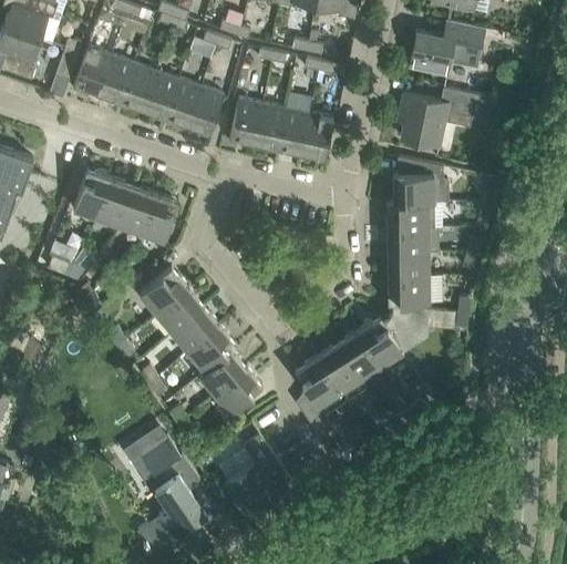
[(52,19),(49,17),(29,9),(31,0),(4,0),(1,9),(9,11),(3,26),(41,39),(52,42),(61,17),(54,13),(52,19)]
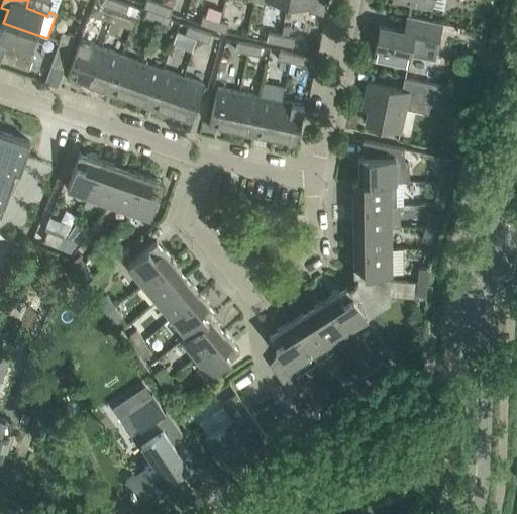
[(28,0),(26,8),(44,15),(47,17),(49,12),(56,15),(61,0),(28,0)]
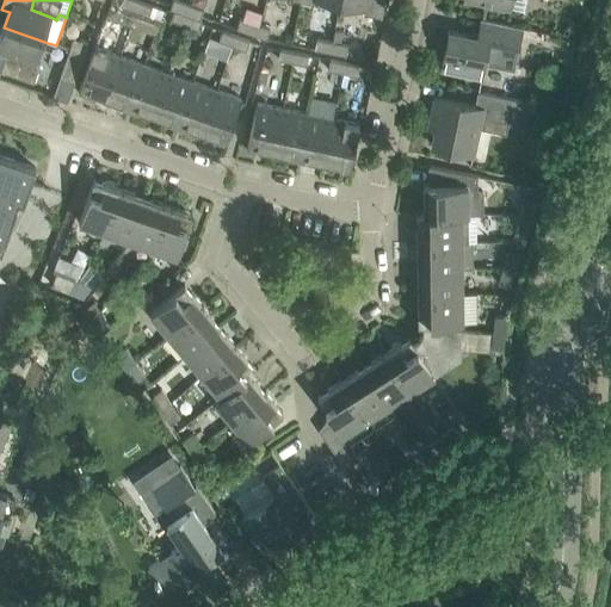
[(131,26),(139,4),(128,0),(111,0),(106,18),(131,26)]
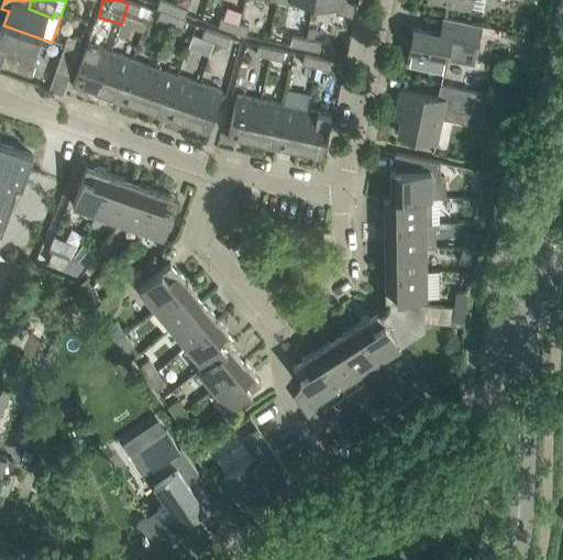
[(230,0),(224,0),(222,13),(251,19),(254,4),(230,0)]
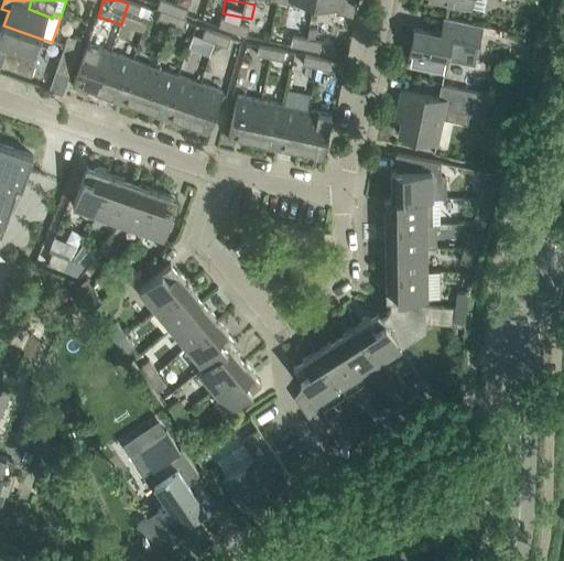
[(312,0),(311,7),(331,10),(331,14),(351,18),(355,0),(312,0)]
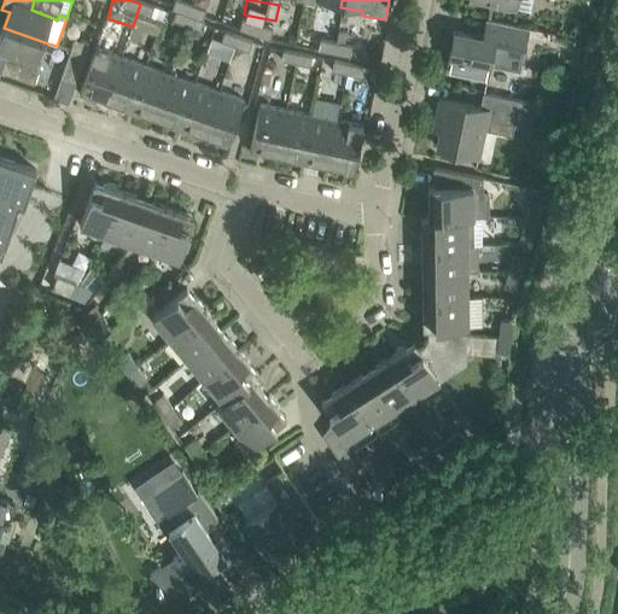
[(470,0),(470,1),(530,13),(531,0),(470,0)]
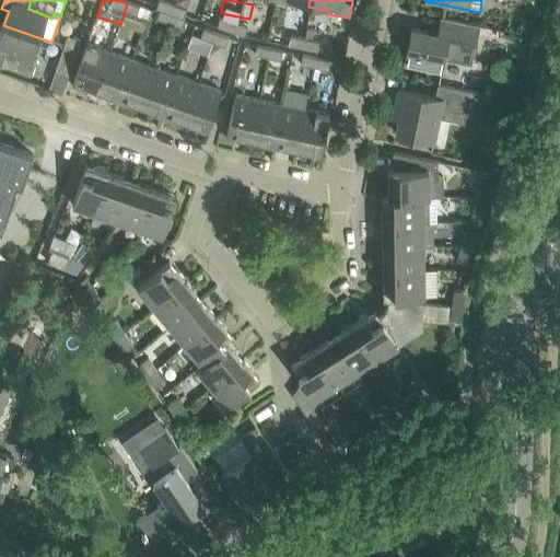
[(170,15),(173,6),(160,1),(156,11),(160,12),(160,11),(170,15)]
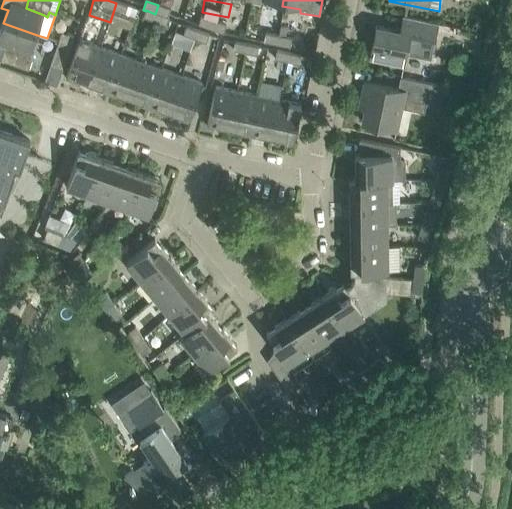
[(127,7),(128,7),(116,3),(110,22),(131,29),(137,11),(127,7)]
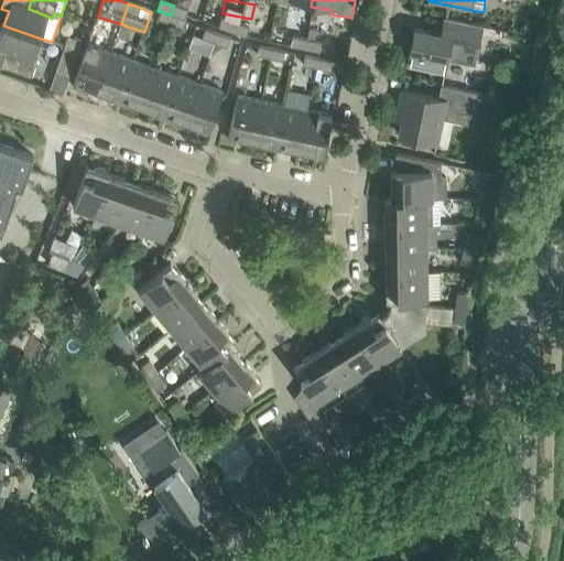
[(187,11),(174,6),(171,15),(174,15),(184,20),(187,11)]
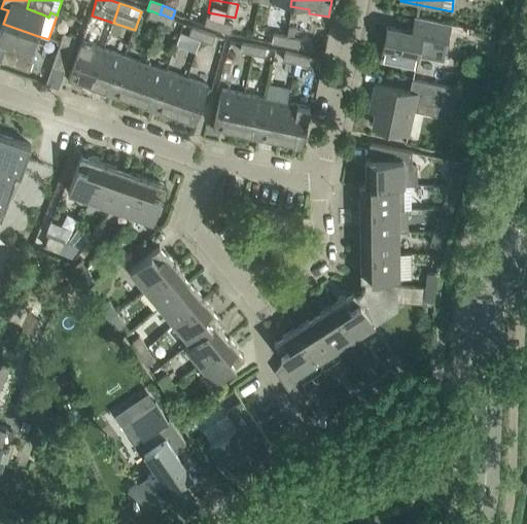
[(160,24),(163,14),(160,14),(150,10),(150,11),(147,20),(160,24)]
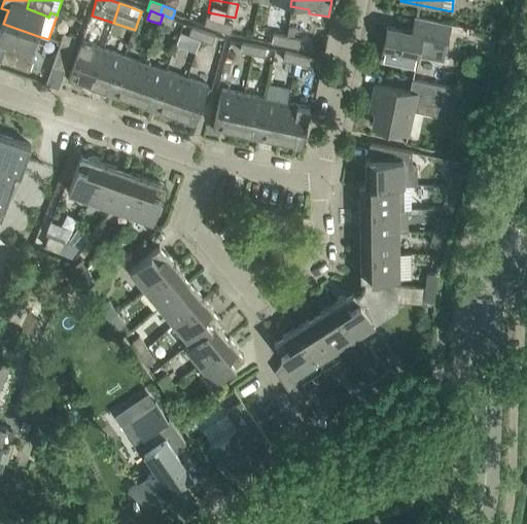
[(301,31),(303,18),(278,13),(276,27),(301,31)]
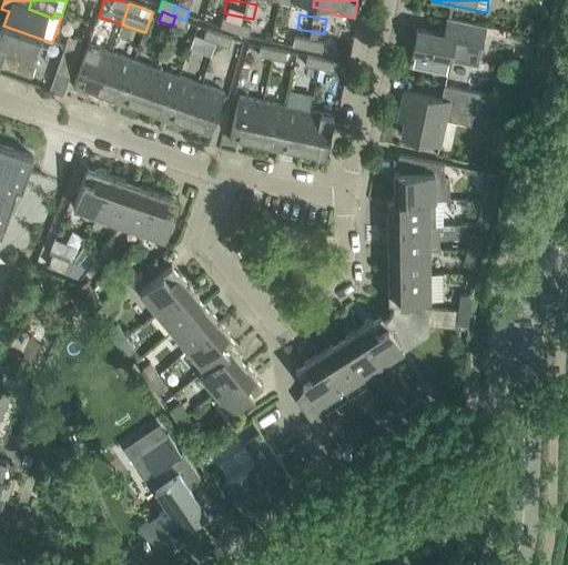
[(188,20),(185,20),(175,16),(172,26),(184,30),(188,20)]
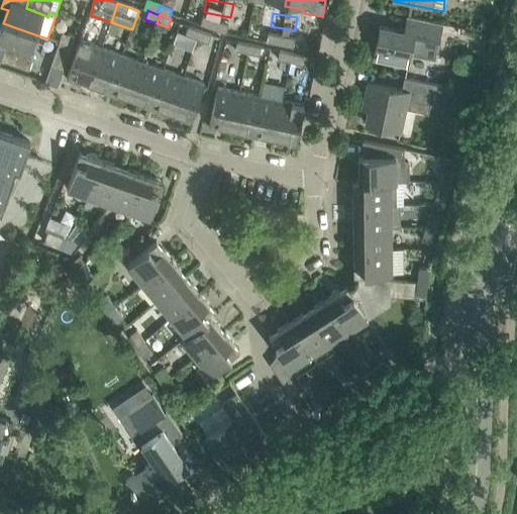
[(213,30),(216,22),(203,17),(200,26),(213,30)]
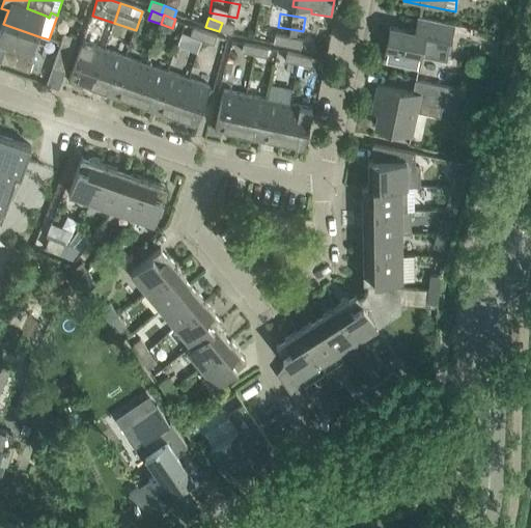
[(390,29),(383,62),(418,70),(421,57),(447,63),(454,26),(418,19),(415,34),(390,29)]
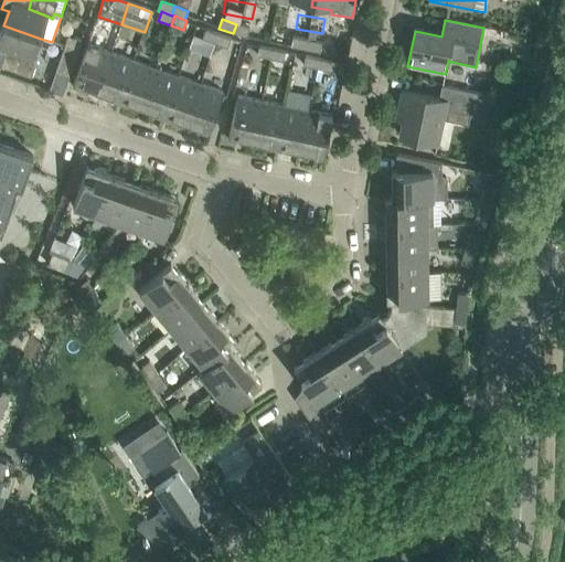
[(249,29),(236,24),(233,33),(246,39),(249,29)]
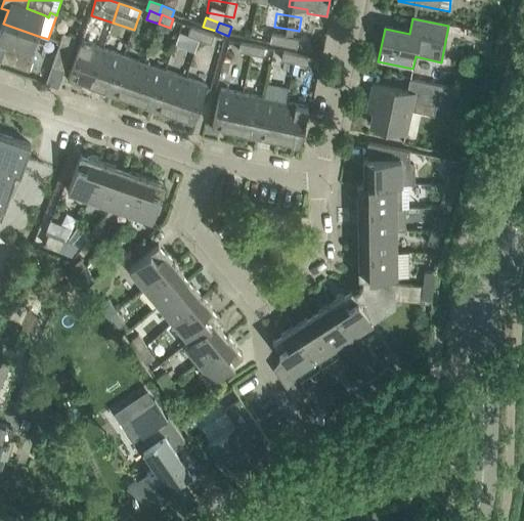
[(31,56),(38,36),(3,24),(0,32),(0,46),(5,48),(0,62),(29,73),(34,57),(31,56)]
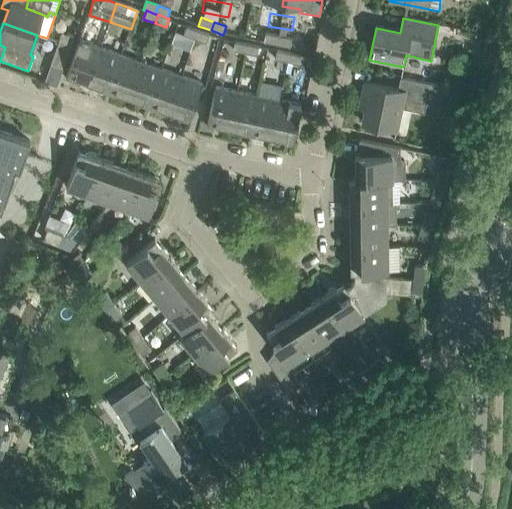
[(194,40),(197,32),(186,28),(183,36),(194,40)]
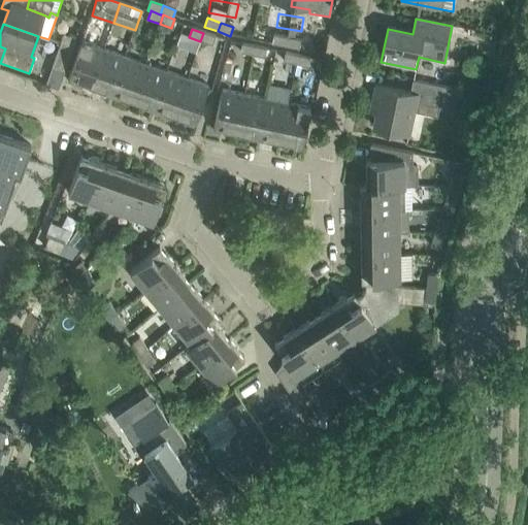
[(212,45),(216,37),(203,33),(200,41),(212,45)]
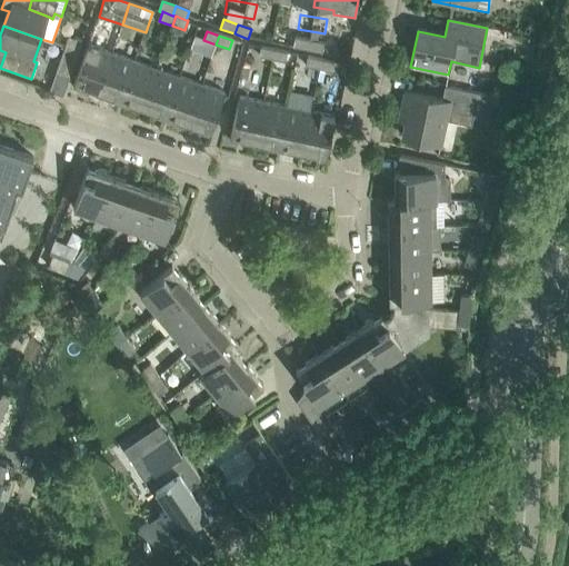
[(79,52),(82,42),(69,38),(66,48),(79,52)]
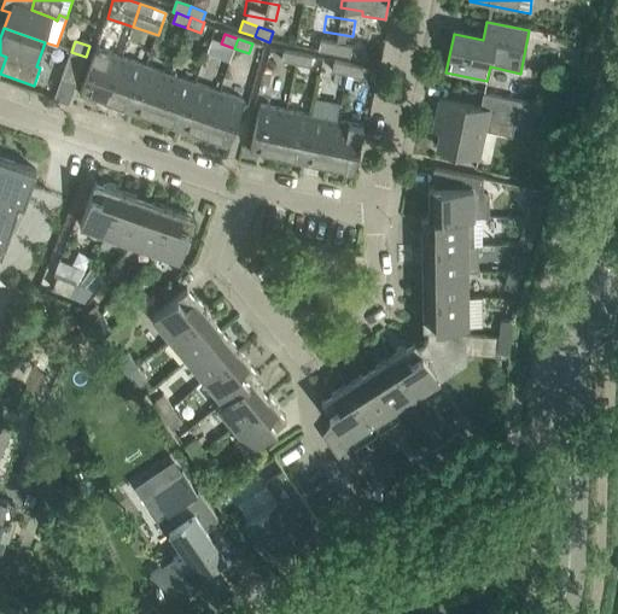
[(333,56),(336,45),(320,41),(319,52),(333,56)]
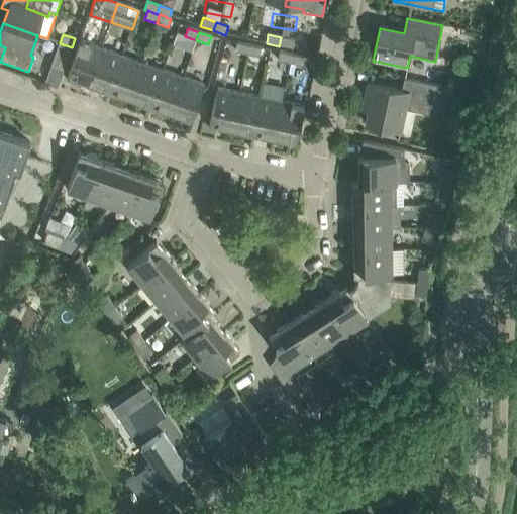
[(294,40),(289,38),(281,37),(279,46),(292,48),(294,40)]
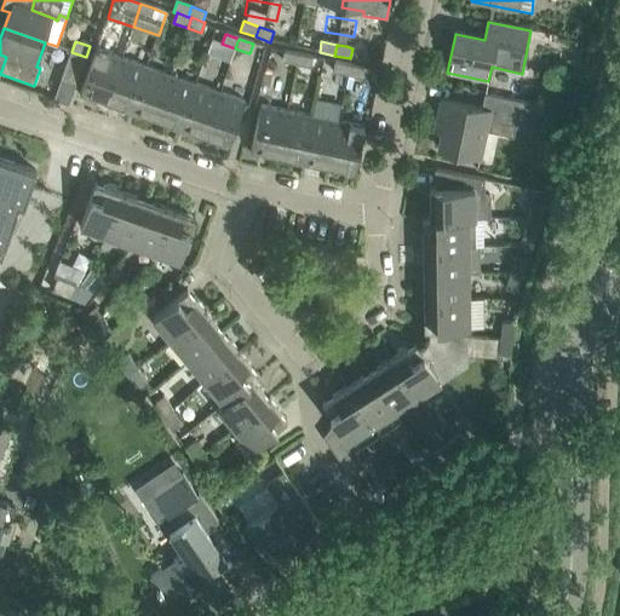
[(107,102),(121,59),(96,50),(79,97),(90,101),(91,96),(107,102)]
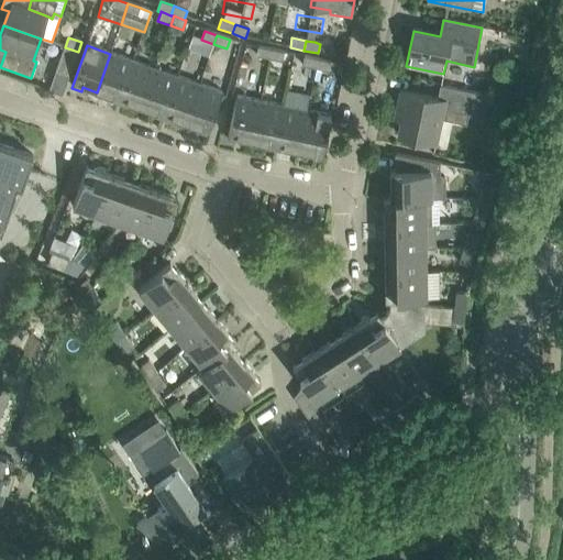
[(68,78),(78,52),(65,47),(55,74),(68,78)]
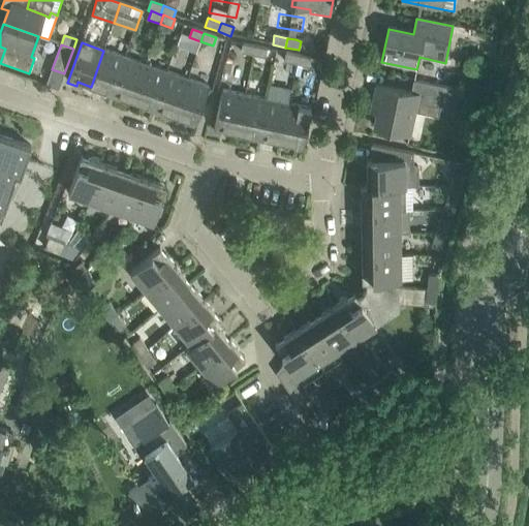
[(253,57),(255,48),(243,44),(241,54),(253,57)]
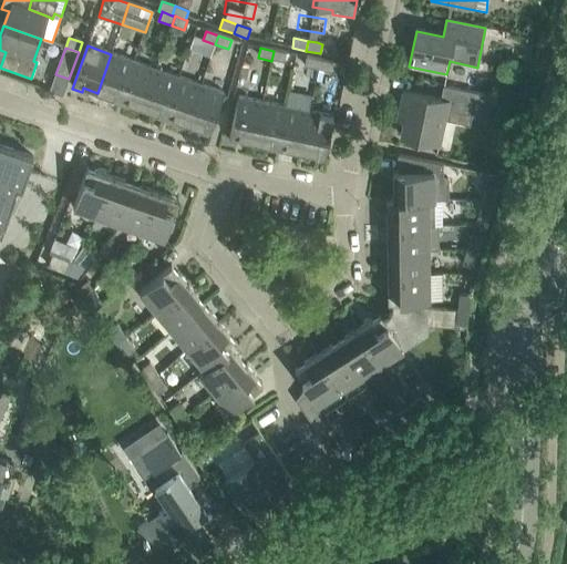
[(285,63),(286,53),(274,51),(271,61),(285,63)]
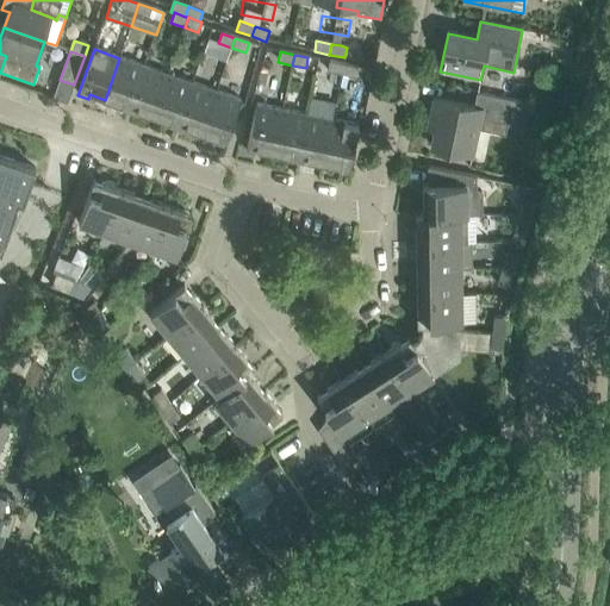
[(128,112),(143,67),(119,58),(105,100),(119,105),(118,110),(128,112)]
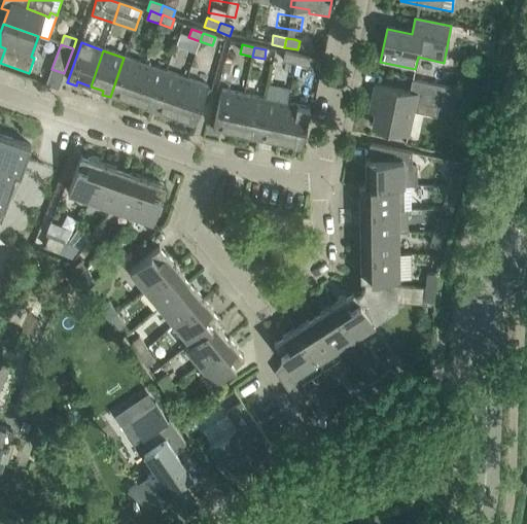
[(295,65),(297,57),(285,54),(283,63),(295,65)]
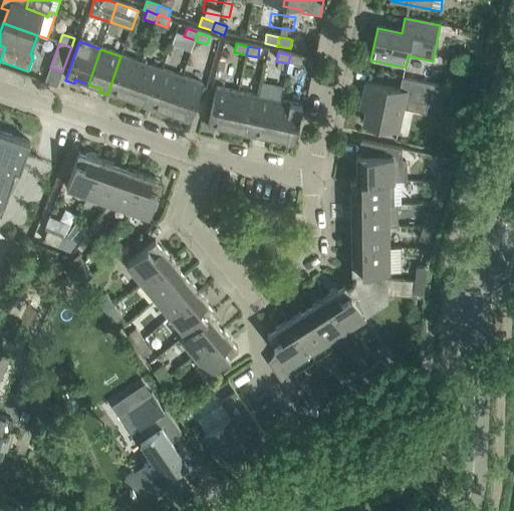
[(300,66),(301,57),(290,55),(288,63),(300,66)]
